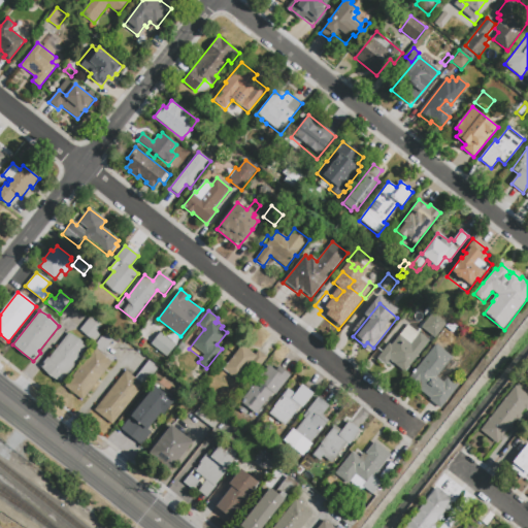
[(405,371),(389,358),(385,363),(377,358),(390,343),(392,344),(408,324),(420,333),(423,329),(421,328),(434,310),(448,322),(434,338),(424,331),(422,334),(430,340),(405,371)]
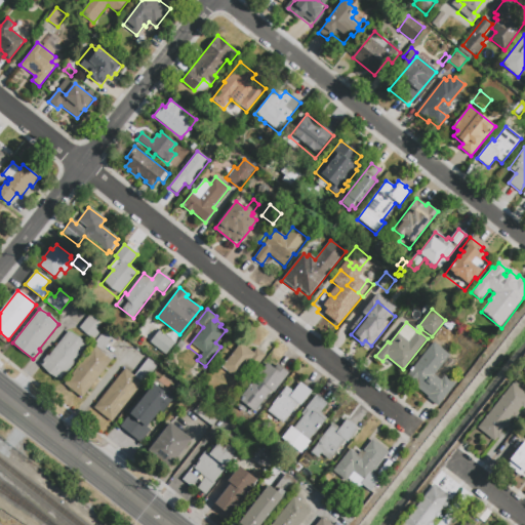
[(103,322),(96,329),(99,332),(94,339),(79,328),(91,313),(103,322)]
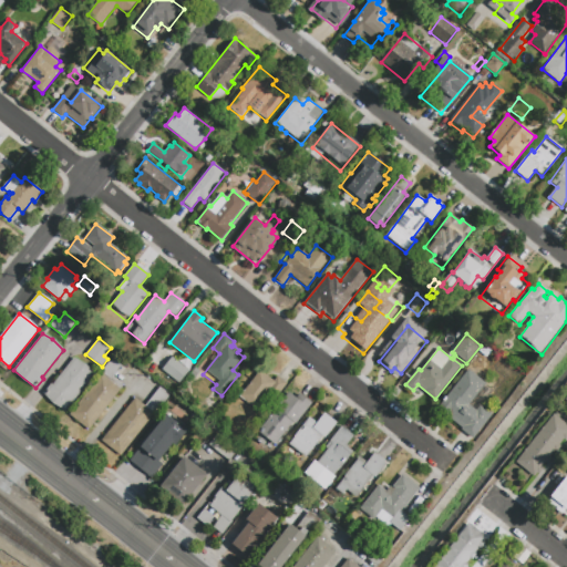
[(89,430),(70,414),(101,374),(100,373),(117,352),(126,360),(113,378),(124,385),(89,430)]
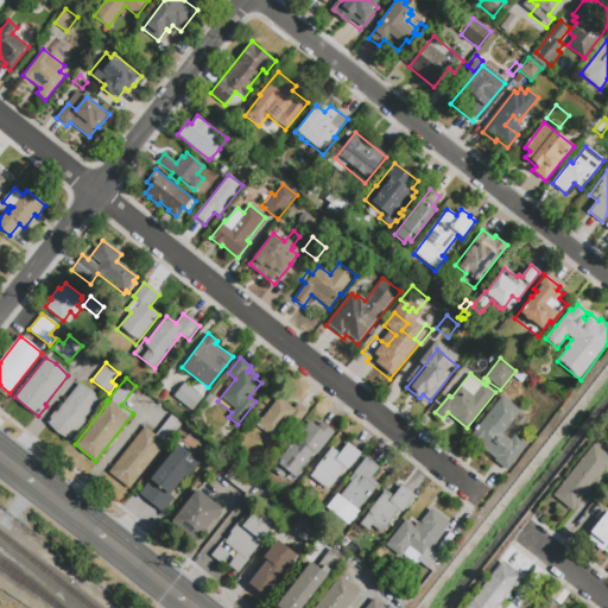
[(184,382),(202,398),(191,411),(173,397),(184,382)]
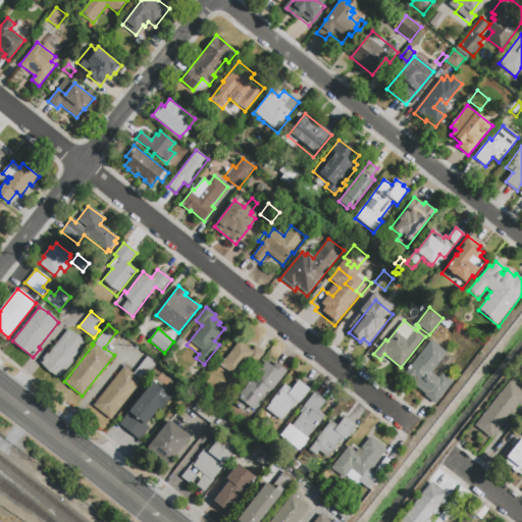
[(77,334),(86,344),(60,378),(40,363),(47,354),(49,355),(68,329),(77,334)]
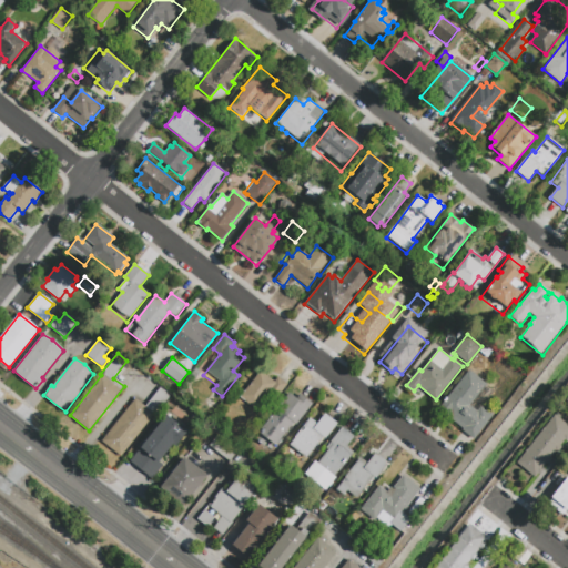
[(482,406),(493,415),(473,440),(457,427),(459,424),(439,407),(469,369),(487,384),(473,401),(482,407),(482,406)]
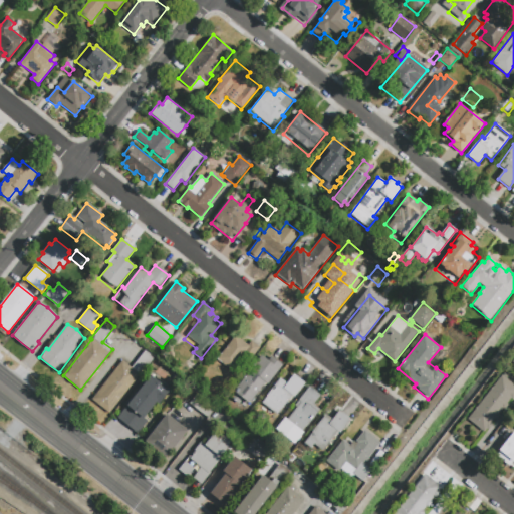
[(251,341),(259,348),(249,361),(243,356),(231,371),(217,359),(236,335),(248,345),(251,341)]
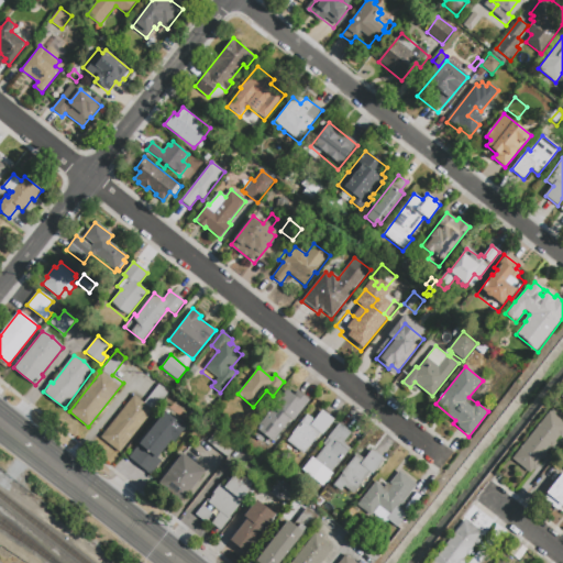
[(121,453),(100,437),(133,395),(144,403),(158,384),(168,392),(121,453)]
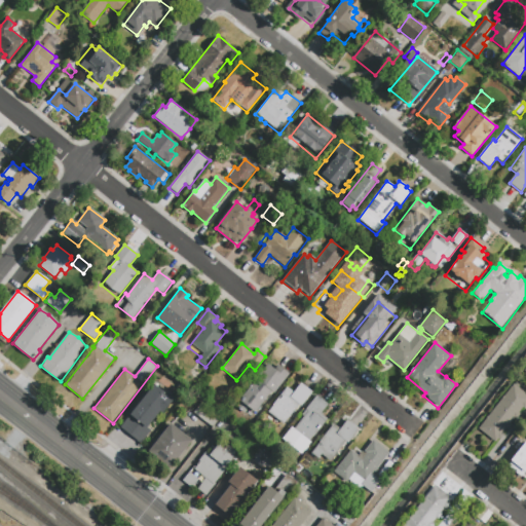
[(277,365),(289,374),(274,392),(271,391),(253,415),(248,410),(245,413),(235,406),(268,364),(274,369),(277,365)]
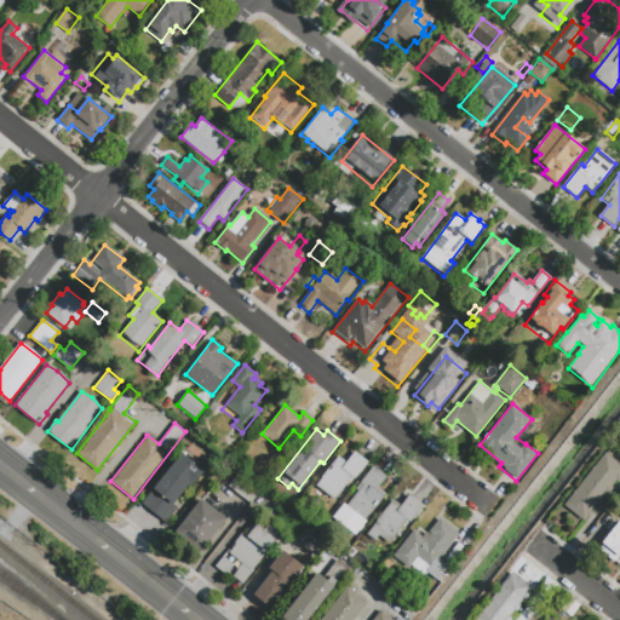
[(584,522),(563,505),(607,449),(614,455),(613,459),(619,464),(619,480),(618,482),(616,481),(610,487),(613,488),(608,494),(607,493),(601,500),(603,501),(598,507),(597,506),(592,511),(593,512),(589,518),(587,517),(584,522)]
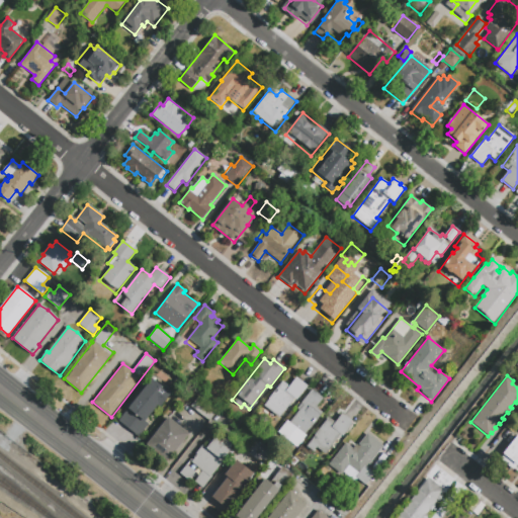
[(296,377),(309,386),(297,401),(295,399),(279,419),(264,407),(269,400),(268,400),(282,381),(289,386),(296,377)]
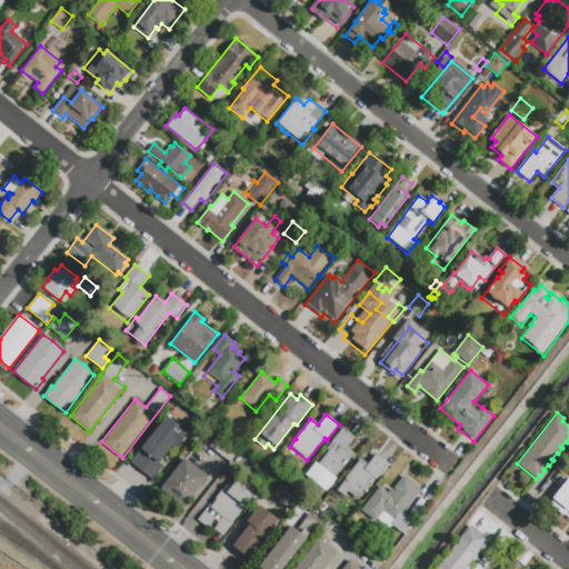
[(152,480),(130,462),(167,416),(183,429),(185,428),(188,431),(176,448),(173,446),(159,463),(163,466),(152,480)]
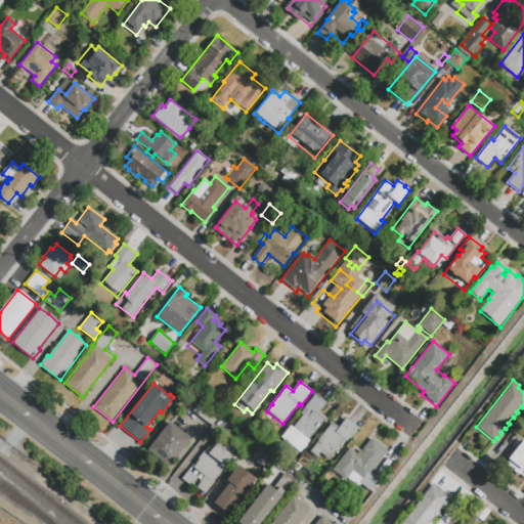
[(315,394),(328,403),(320,412),(329,419),(320,428),(319,427),(309,440),(310,441),(301,452),(281,437),(291,426),(293,427),(303,415),(301,412),(315,394)]
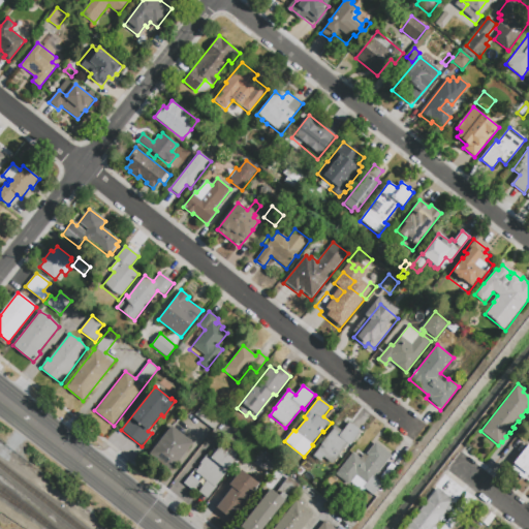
[(194,415),(204,405),(222,419),(213,430),(194,415)]
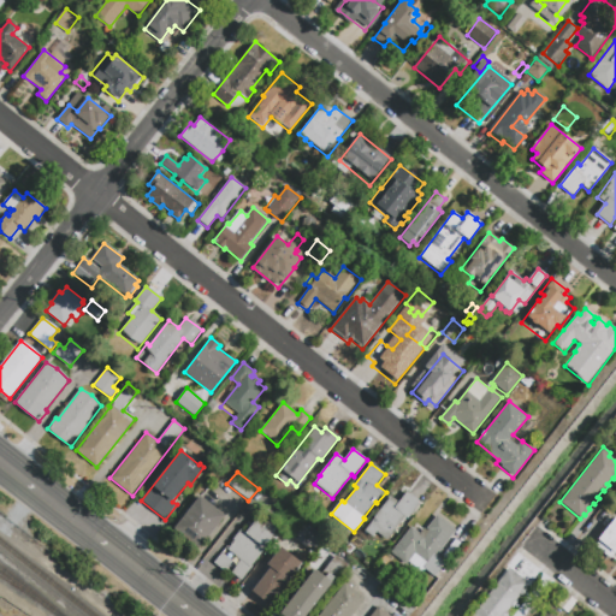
[(271,499),(262,509),(253,502),(260,491),(271,499)]
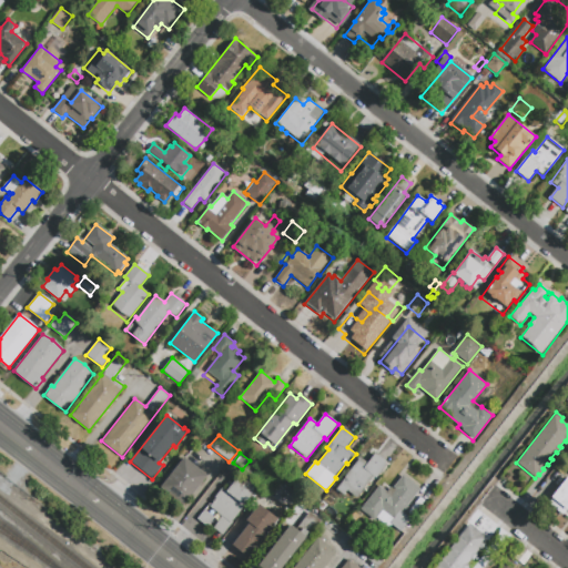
[(375,454),(388,464),(372,484),(369,483),(361,493),(355,488),(351,494),(347,492),(344,495),(336,489),(361,457),(368,463),(375,454)]
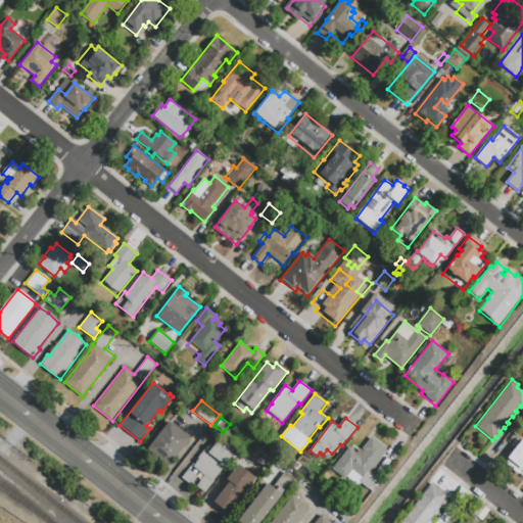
[(170,466),(148,448),(170,421),(191,438),(170,466)]
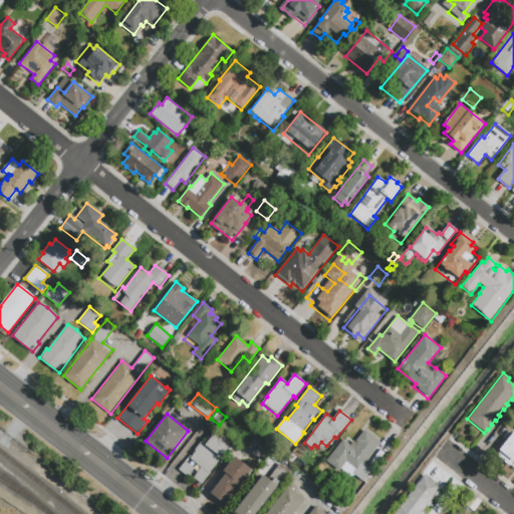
[(200,485),(192,479),(200,468),(188,459),(201,442),(205,445),(220,425),(237,437),(200,485)]
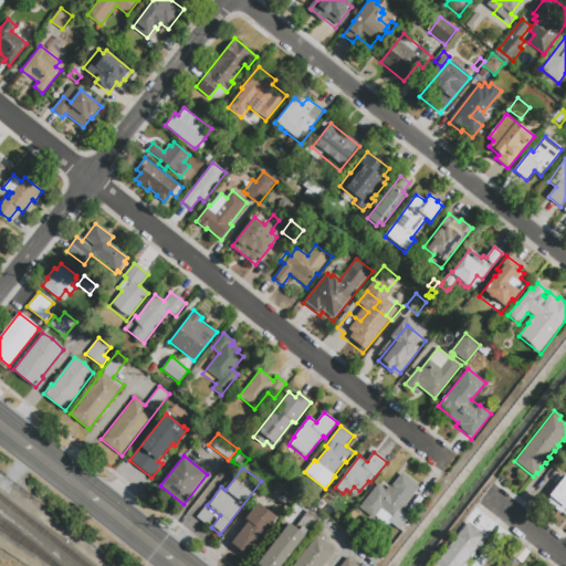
[(409,519),(399,531),(390,523),(388,525),(377,516),(375,519),(360,507),(378,484),(386,491),(389,485),(394,489),(394,488),(391,485),(401,474),(419,488),(406,504),(407,505),(401,512),(409,519)]
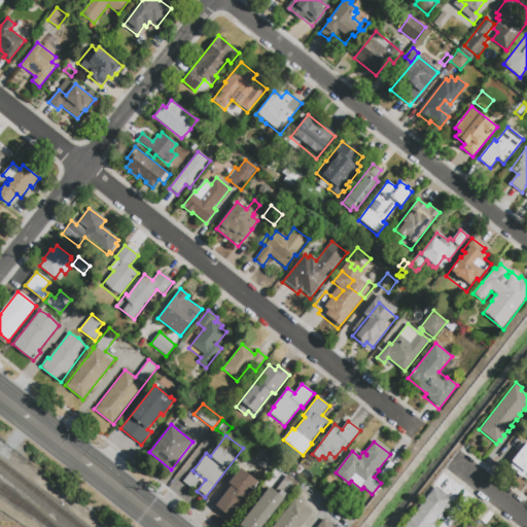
[(526,443),(526,477),(525,480),(507,467),(526,443)]
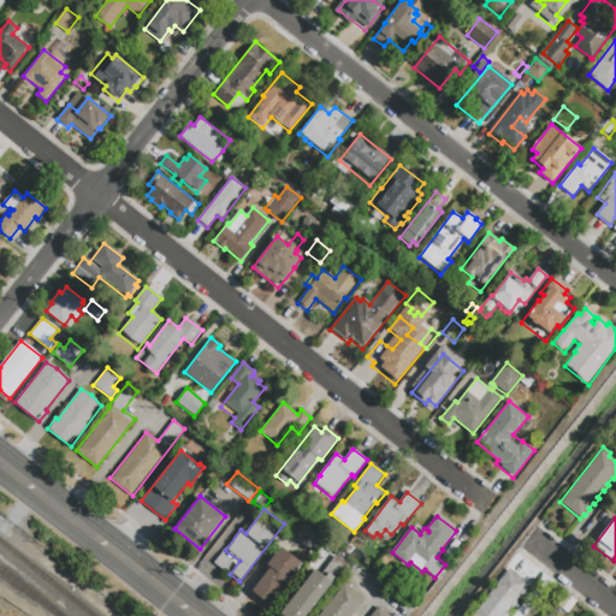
[(270,605),(252,592),(270,568),(267,566),(280,548),(301,564),(270,605)]
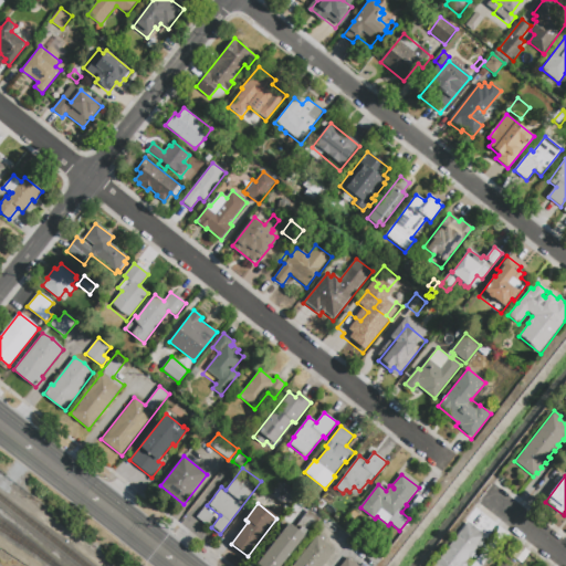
[(306,513),(318,523),(299,548),(296,547),(281,565),(261,565),(258,563),(290,523),(295,526),(306,513)]
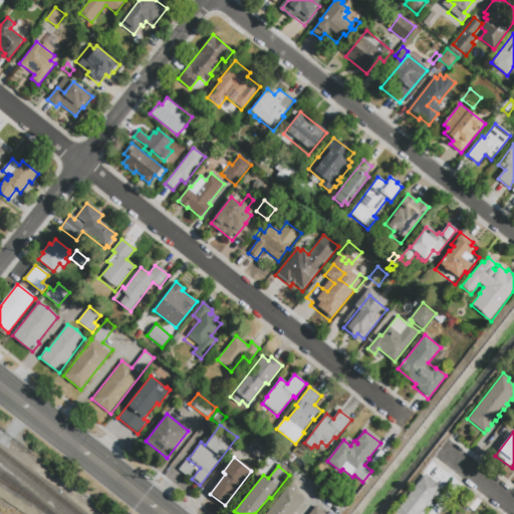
[(395,513),(425,476),(441,488),(438,492),(440,493),(436,498),(434,497),(431,501),(432,502),(428,508),(427,506),(423,511),(424,512),(422,513),(395,513)]
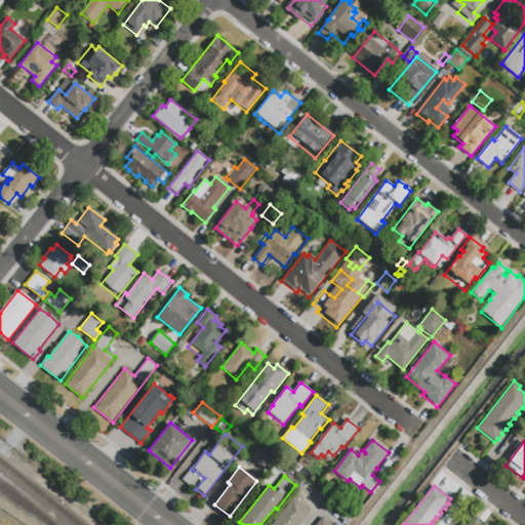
[(300,524),(272,524),(294,496),(296,497),(297,495),(304,500),(301,502),(312,511),(300,524)]
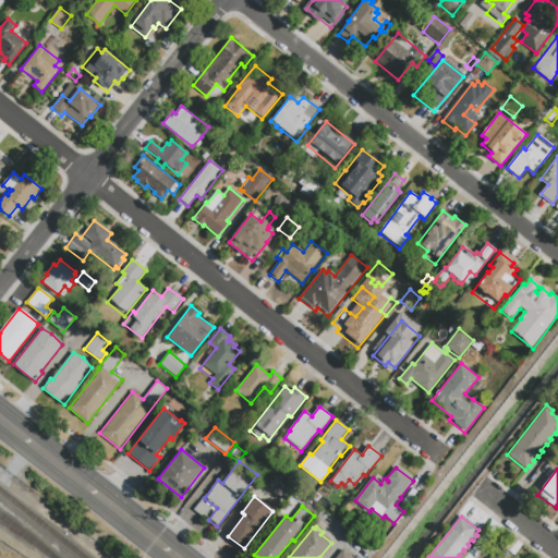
[(353,557),(342,548),(334,557),(353,557)]
